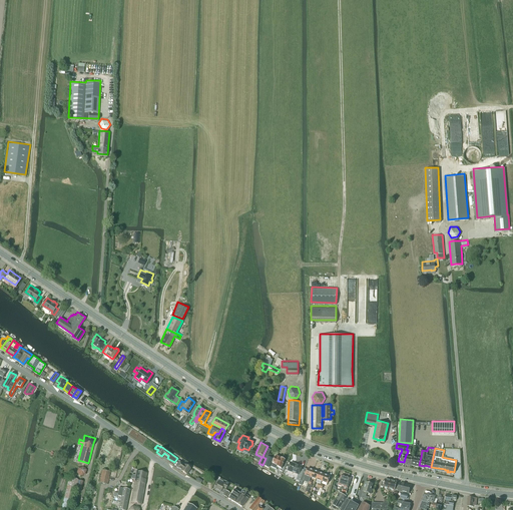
[(276,454),(273,461),(271,464),(276,467),(277,464),(282,466),(286,458),(285,458),(285,456),(283,456),(283,455),(282,456),(276,454)]
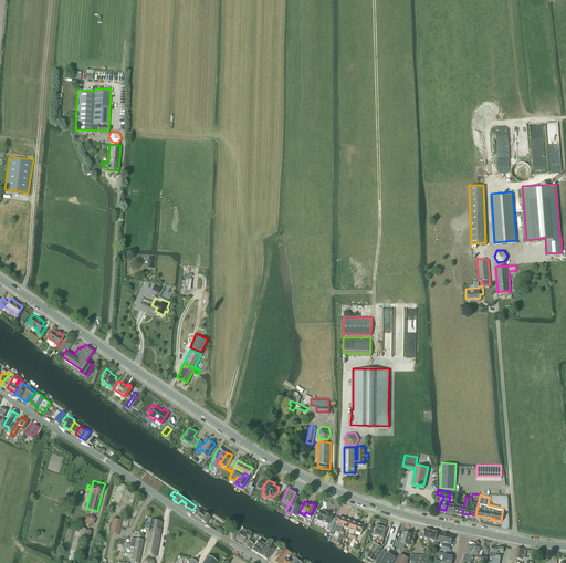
[(448,501),(446,510),(453,512),(456,502),(449,501),(448,501)]
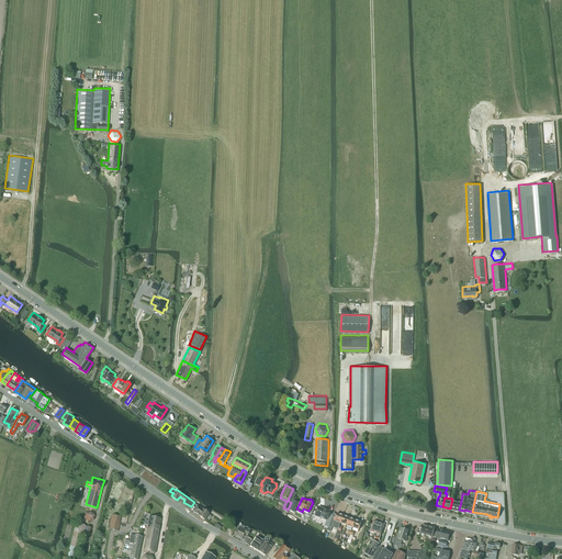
[(452,499),(450,509),(459,510),(461,501),(452,499)]
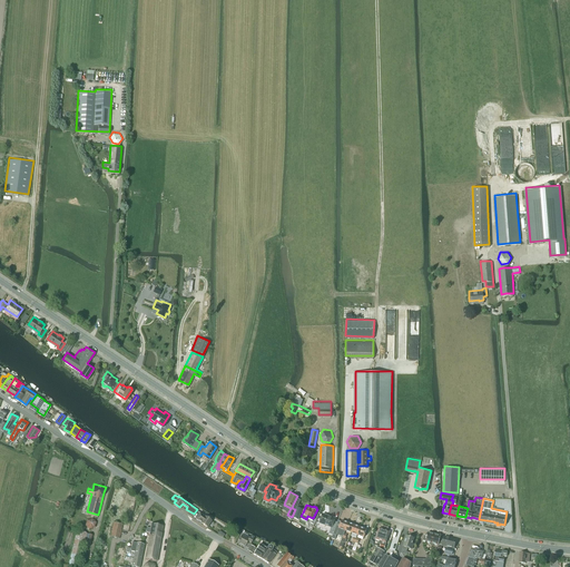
[(205,515),(200,510),(196,517),(202,520),(207,525),(212,518),(205,514),(205,515)]
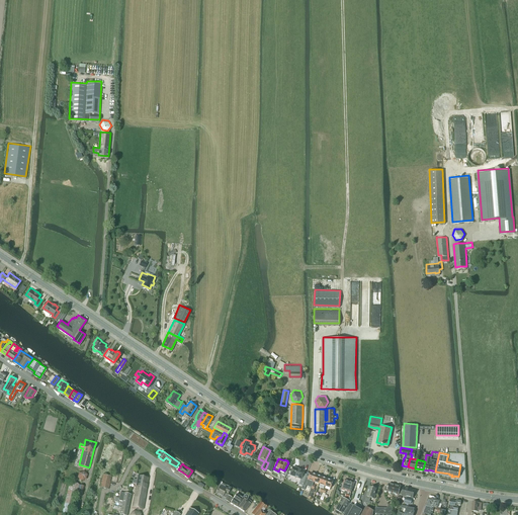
[(298,466),(293,464),(290,473),(301,477),(305,468),(298,466)]
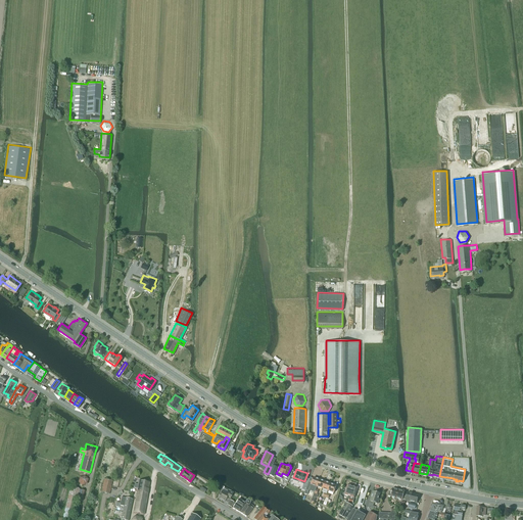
[(311,475),(304,491),(307,492),(308,487),(311,482),(317,484),(319,477),(314,475),(313,476),(311,475)]
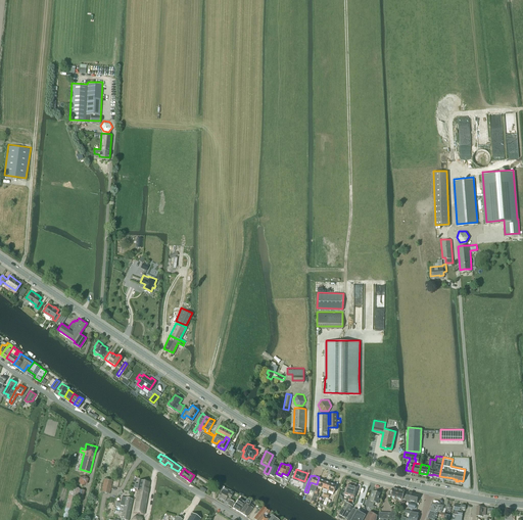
[(103,481),(101,489),(109,491),(112,478),(104,476),(103,481)]
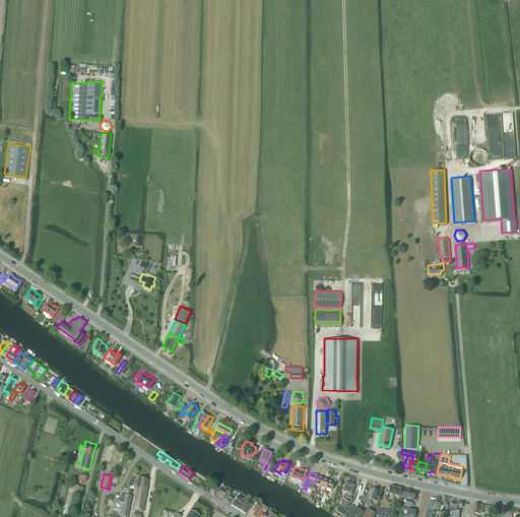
[(317,474),(315,481),(320,483),(323,476),(317,474)]
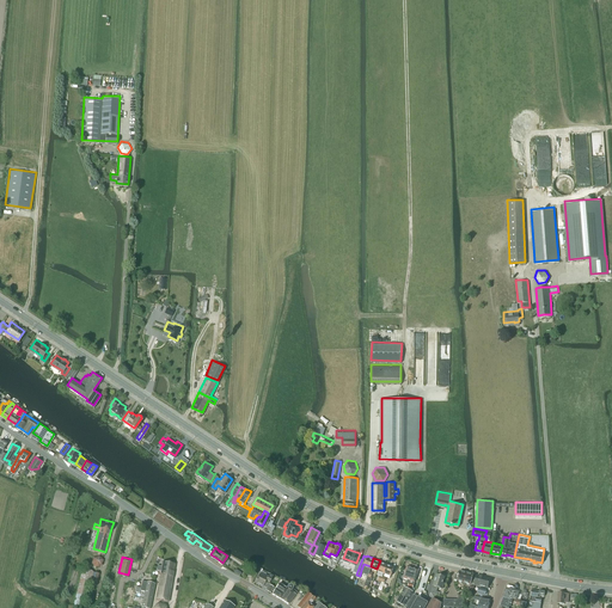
[(169,599),(176,562),(163,559),(161,564),(158,563),(157,567),(161,569),(155,597),(169,599)]
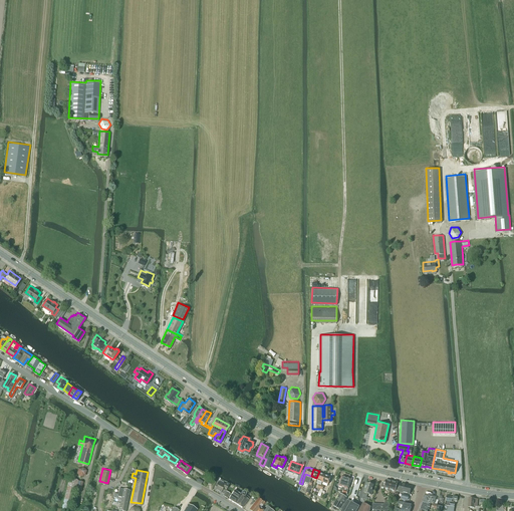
[(319,471),(316,478),(322,480),(325,473),(319,471)]
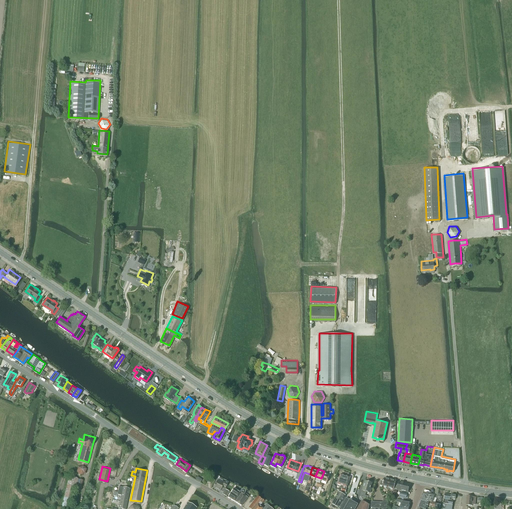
[(324,471),(321,478),(327,480),(329,474),(324,471)]
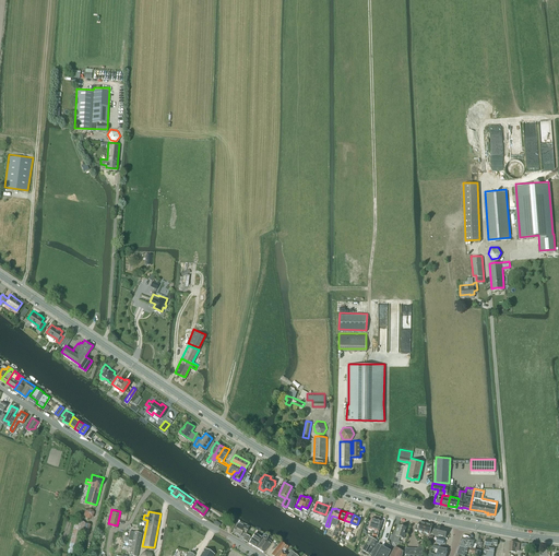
[(371,517),(368,527),(372,528),(371,531),(372,532),(372,533),(372,534),(377,535),(378,532),(379,530),(382,520),(371,517)]
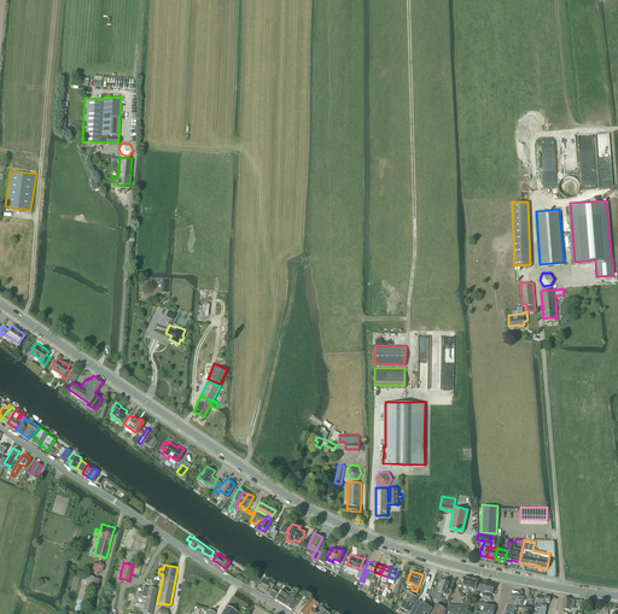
[(83,572),(75,608),(85,610),(91,586),(92,588),(92,584),(98,585),(100,577),(94,576),(93,573),(83,572)]
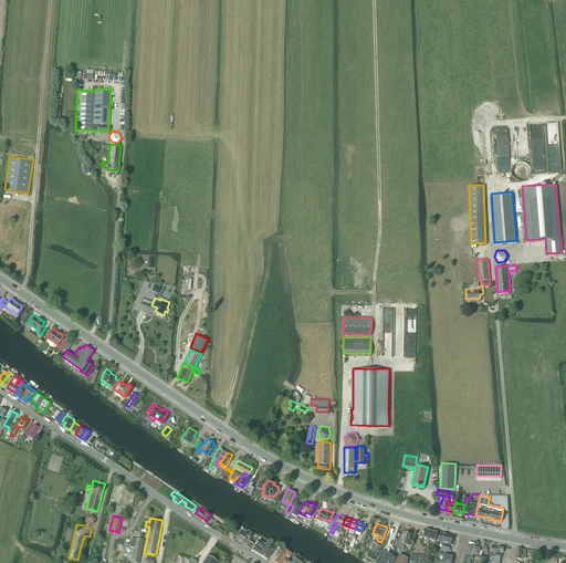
[(240,530),(237,537),(243,540),(245,537),(249,539),(252,531),(249,530),(248,531),(245,530),(247,529),(242,527),(240,530)]
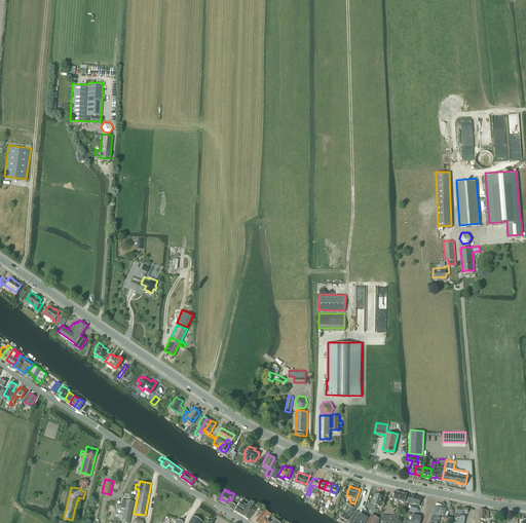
[(410,493),(407,492),(395,489),(393,493),(392,492),(390,496),(398,498),(398,499),(401,500),(401,498),(408,500),(410,493)]
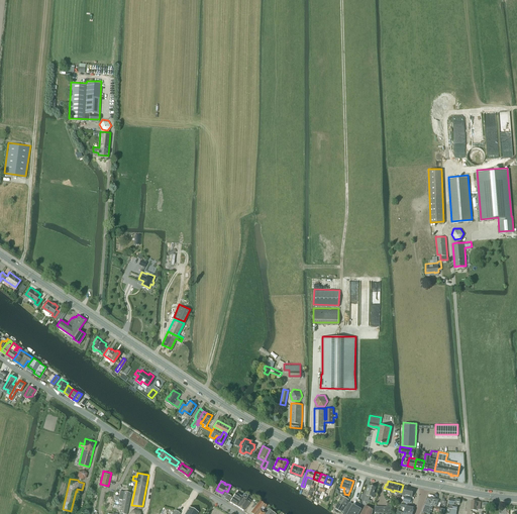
[(372,485),(370,484),(366,493),(364,499),(370,501),(371,499),(369,498),(370,495),(373,496),(375,492),(374,491),(376,486),(375,485),(372,484),(372,485)]
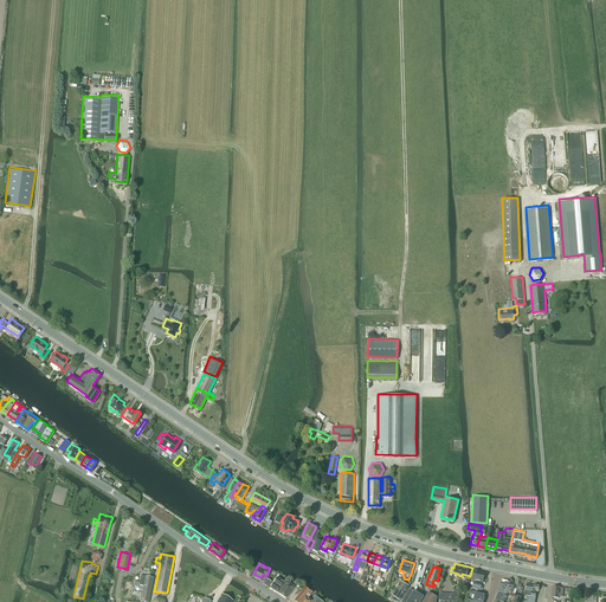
[(485,571),(472,568),(470,576),(478,578),(483,580),(485,571)]
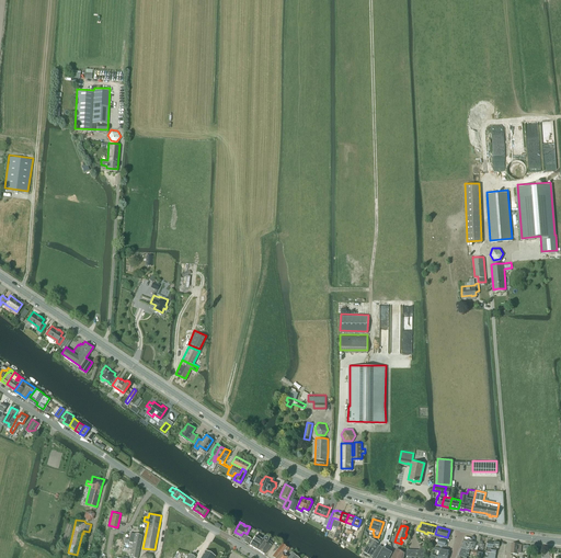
[(137,557),(142,534),(135,532),(130,531),(128,537),(125,537),(125,542),(128,542),(128,539),(133,541),(130,555),(137,557)]
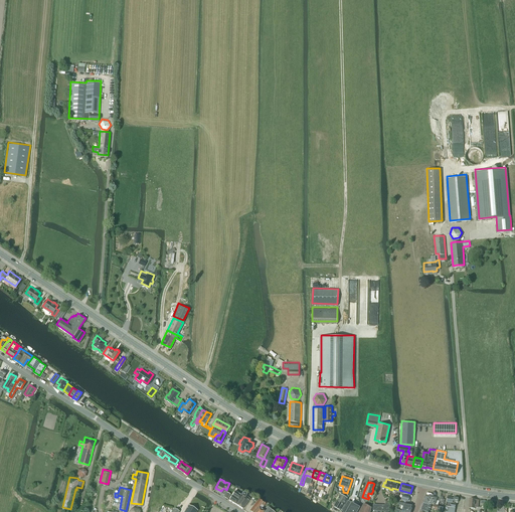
[(239,492),(235,489),(229,498),(236,503),(241,495),(240,495),(241,492),(240,491),(239,492)]
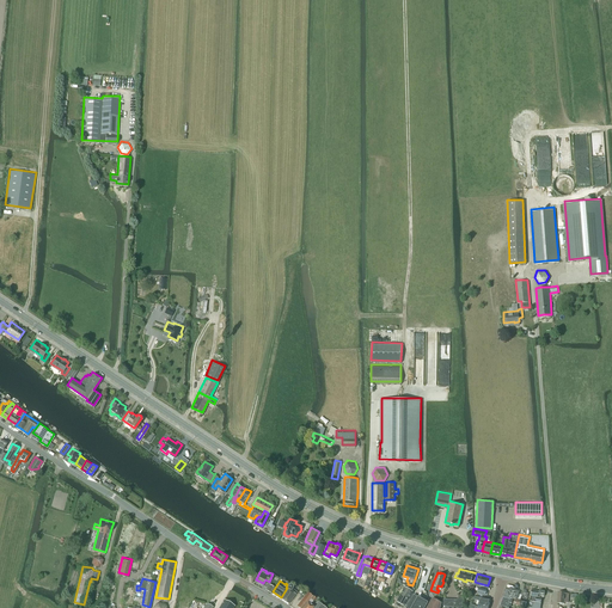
[(288,602),(297,589),(292,587),(293,584),(293,583),(291,582),(288,582),(287,584),(286,588),(287,588),(281,597),(288,602)]
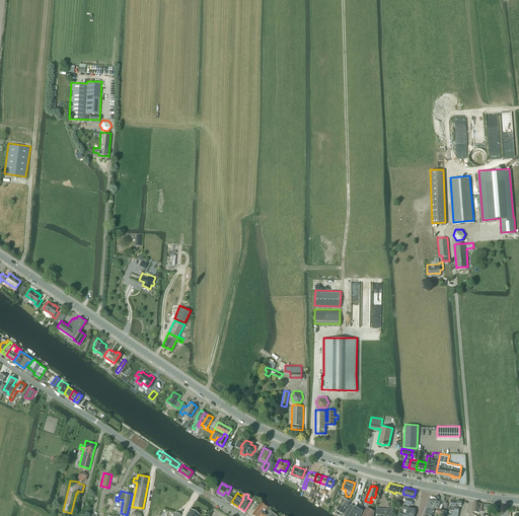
[(344,496),(340,502),(347,507),(350,500),(349,499),(350,497),(346,496),(346,495),(344,495),(343,496),(344,496)]
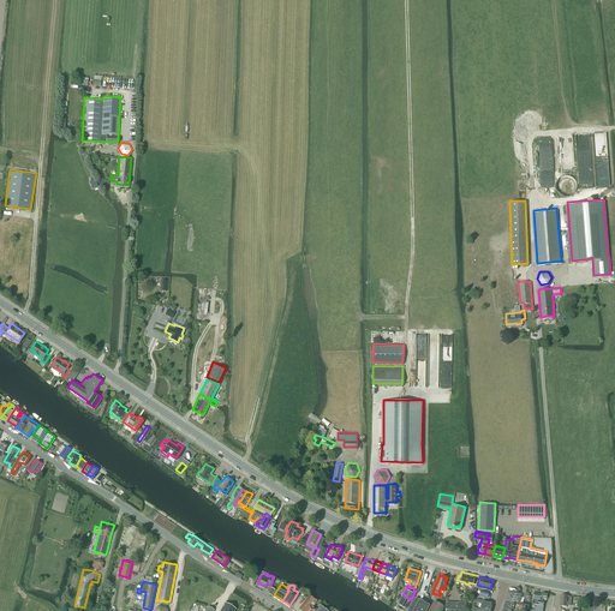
[(508,588),(505,598),(514,600),(515,599),(519,600),(521,594),(526,597),(530,598),(531,594),(529,593),(527,593),(508,588)]
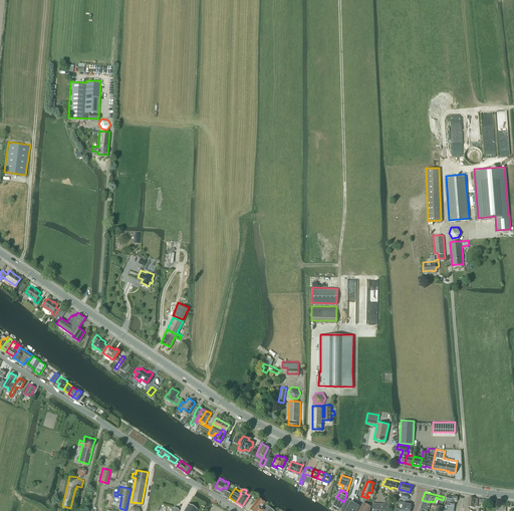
[(446,499),(445,503),(448,504),(454,505),(455,501),(453,501),(454,499),(457,499),(458,495),(447,494),(446,497),(446,499)]
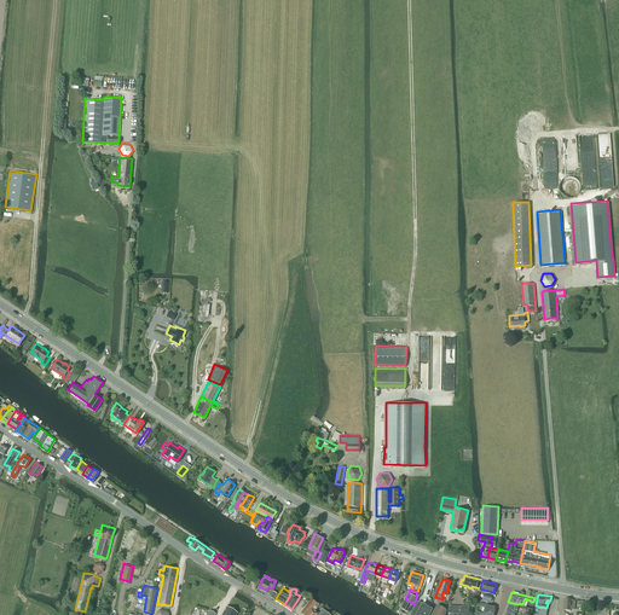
[(314,603),(317,601),(311,597),(300,610),(306,614),(312,607),(311,607),(313,603),(314,603)]
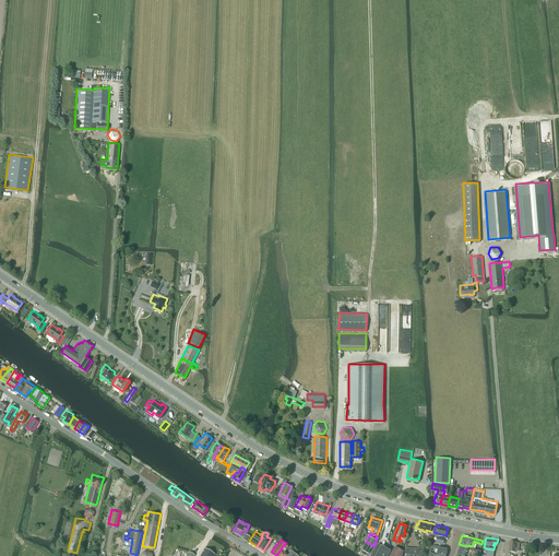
[(510,540),(509,549),(515,549),(515,548),(519,548),(520,541),(515,541),(515,540),(510,540)]
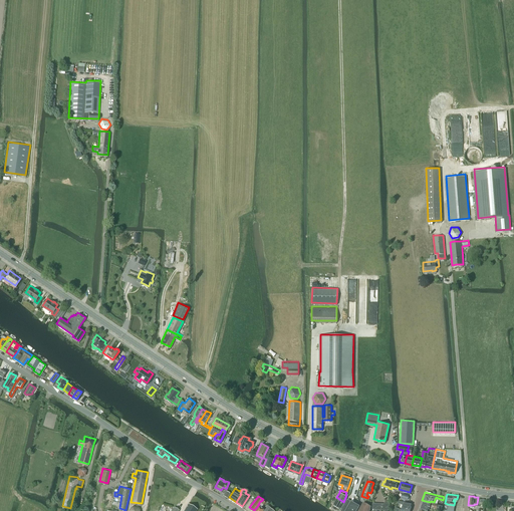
[(336,497),(333,504),(339,507),(337,510),(338,510),(339,510),(340,510),(342,507),(341,506),(343,502),(336,497)]
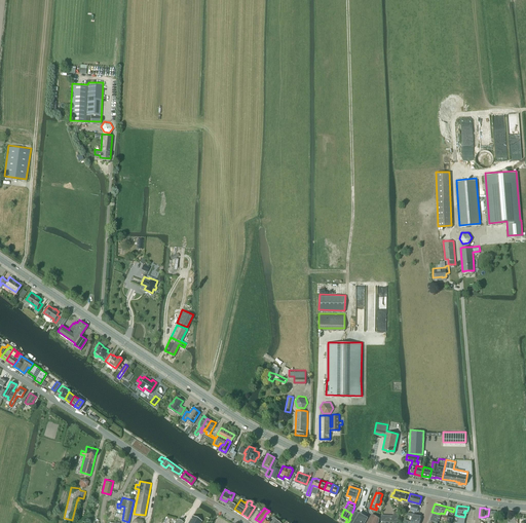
[(350,519),(348,522),(349,522),(350,522),(364,522),(368,517),(368,516),(366,515),(367,513),(364,512),(363,514),(355,510),(350,519)]
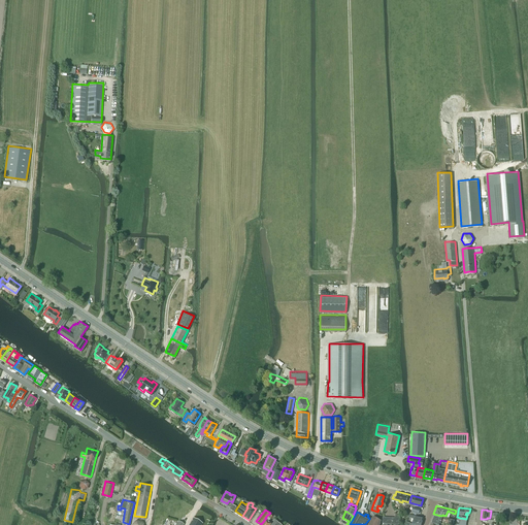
[(399,522),(399,514),(399,512),(395,512),(395,516),(383,515),(383,521),(385,521),(392,522),(399,522)]
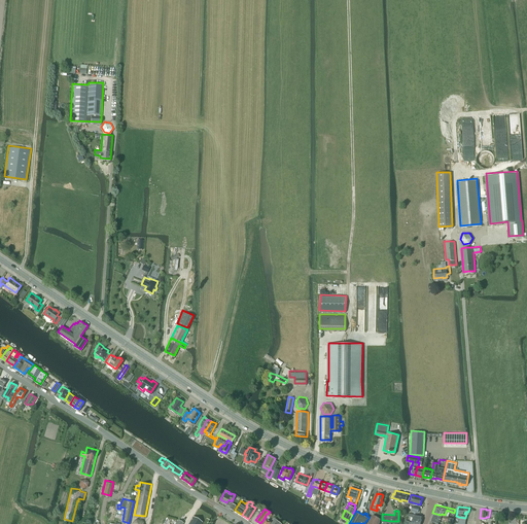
[(406,519),(405,522),(410,523),(411,523),(412,523),(413,523),(414,523),(419,523),(423,515),(415,513),(414,513),(409,512),(408,514),(413,516),(411,521),(410,521),(410,520),(406,519)]
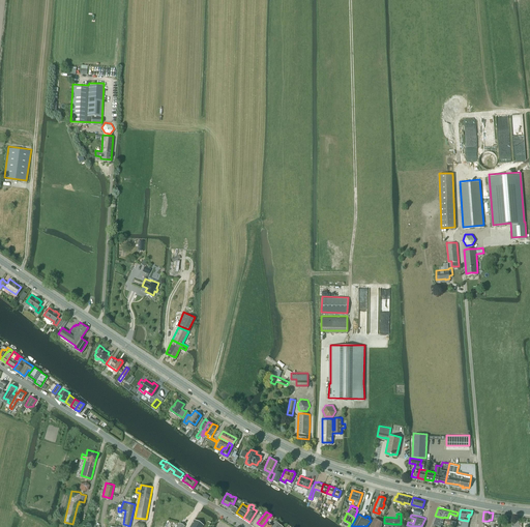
[(435,516),(432,524),(441,526),(442,526),(442,525),(442,523),(442,522),(443,522),(443,520),(445,521),(444,522),(450,523),(455,525),(455,521),(455,520),(447,518),(445,518),(443,518),(435,516)]
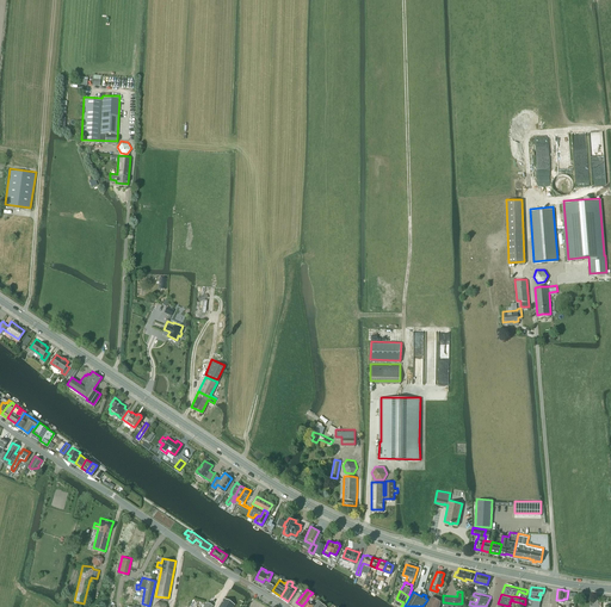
[(425,606),(437,606),(439,605),(440,600),(432,595),(429,601),(425,606)]
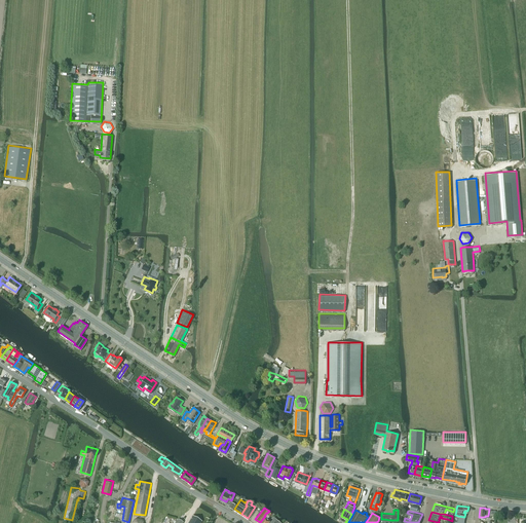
[(199,522),(201,519),(193,514),(187,522),(199,522)]
